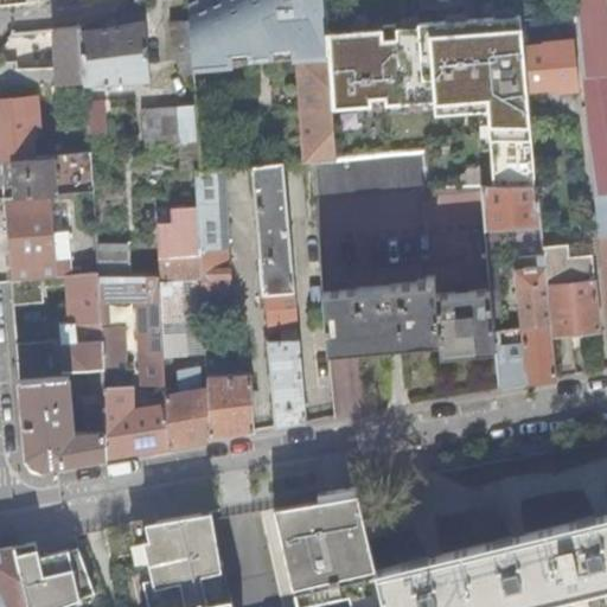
[(321,0),(191,0),(187,2),(190,23),(193,65),(229,63),(228,55),(294,49),(304,161),(311,161),(334,159),(330,108),(325,36),(323,6),(321,0)]
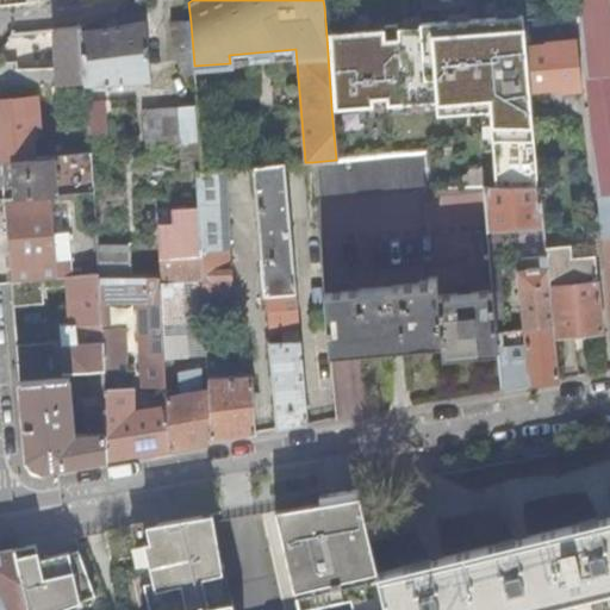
[(609,0),(577,0),(579,17),(609,325),(609,22),(608,0),(609,0)]
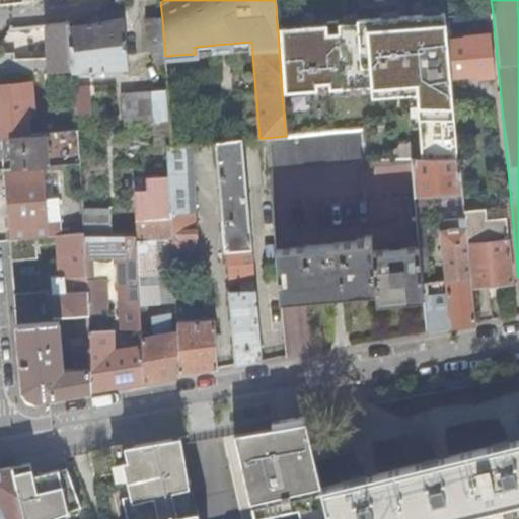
[(458,160),(445,13),(359,20),(359,24),(278,30),(282,92),(359,86),(360,97),(415,93),(420,160),(413,160),(415,187),(461,182),(459,160),(458,160)]
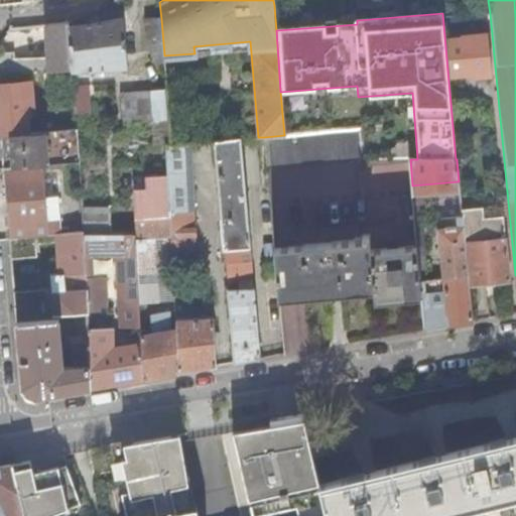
[(123,19),(69,28),(73,70),(73,72),(123,69),(123,74),(128,74),(127,60),(132,59),(132,53),(126,54),(123,19)]
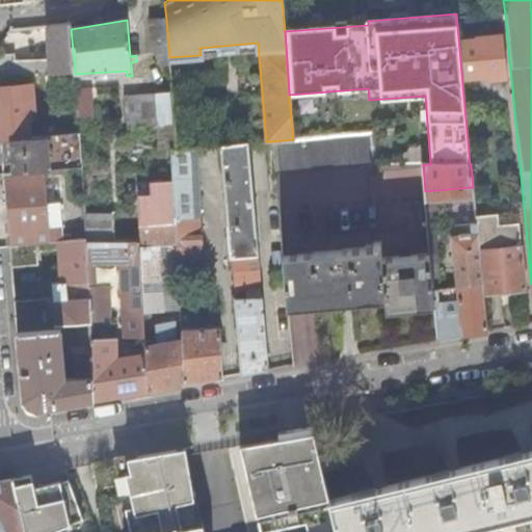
[(169,57),(166,20),(151,21),(153,45),(156,52),(163,64),(169,64),(169,57)]
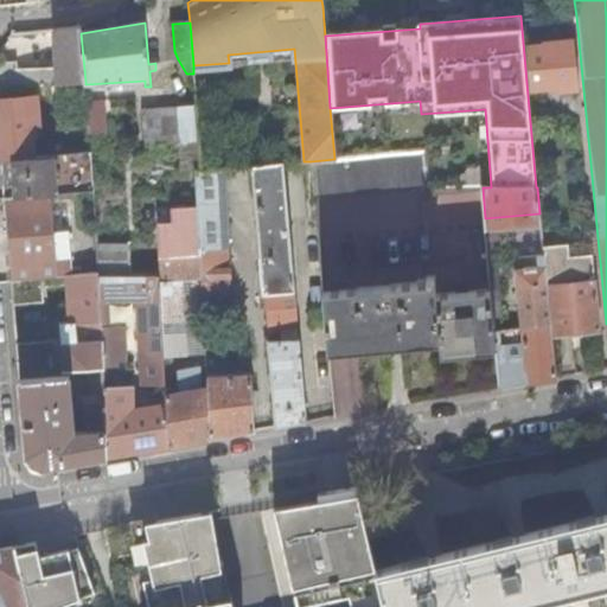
[(81,27),(53,30),(57,68),(19,70),(21,89),(70,83),(85,82),(81,33),(81,27)]
